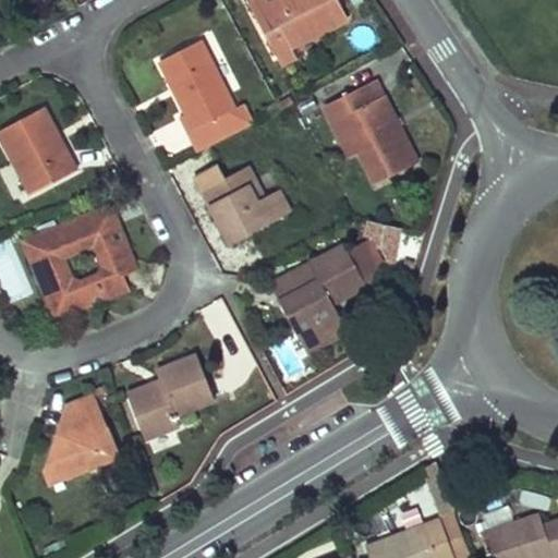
[(251,0),(249,2),(269,41),(284,34),(292,49),(349,20),(338,0),(276,0),(269,3),(267,0),(251,0)]
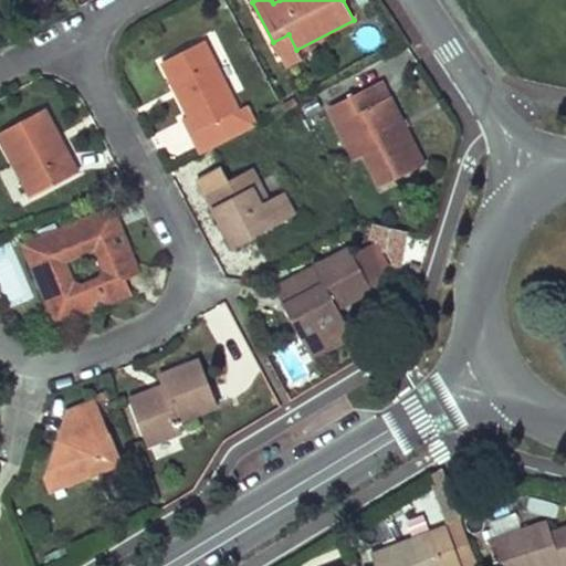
[(296,50),(289,34),(273,42),(286,70),(303,61),(296,50)]
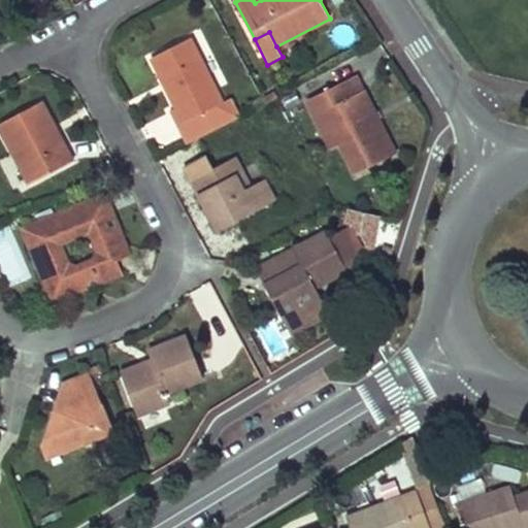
[(152,59),(162,78),(166,76),(180,106),(176,108),(170,112),(188,146),(240,118),(232,99),(224,103),(191,38),(152,59)]
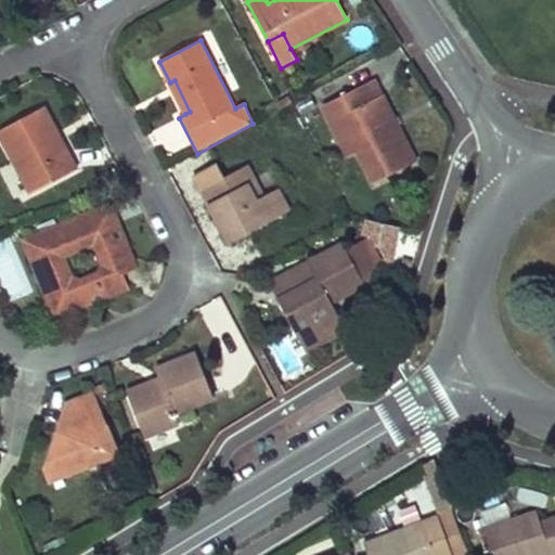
[(383,95),(375,79),(365,85),(373,100),(383,95)]
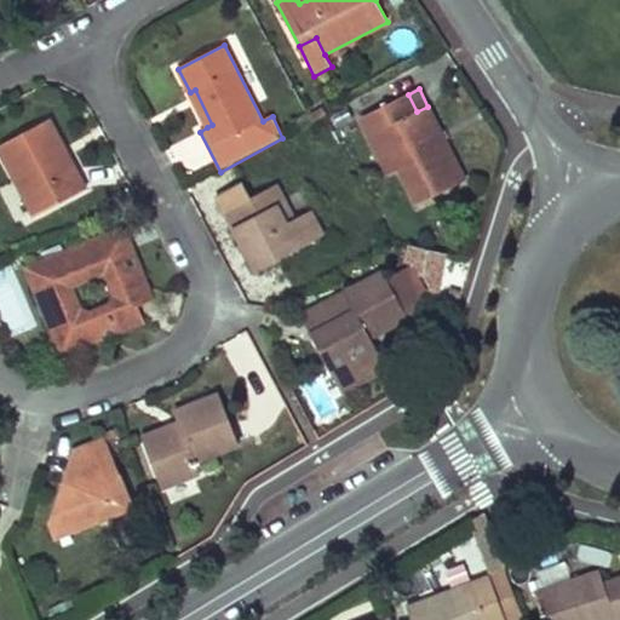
[(212,125),(195,90),(190,92),(200,112),(207,127),(212,125)]
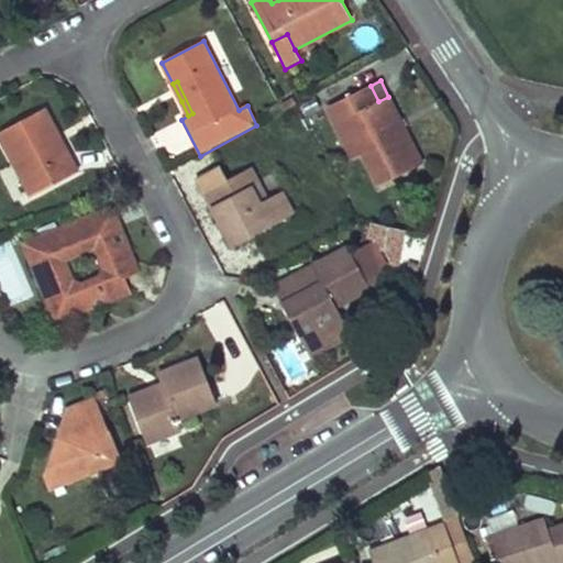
[(423,165),(388,97),(378,101),(371,86),(328,107),(337,123),(346,119),(362,151),(381,186),(423,165)]
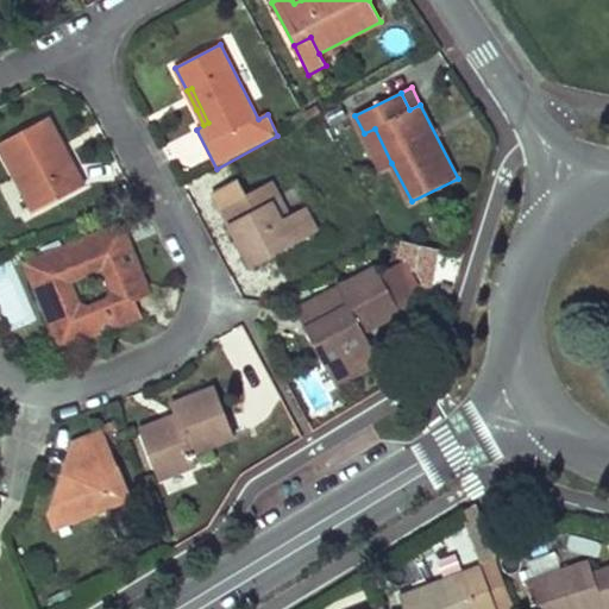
[(303,113),(307,120),(321,112),(316,106),(303,113)]
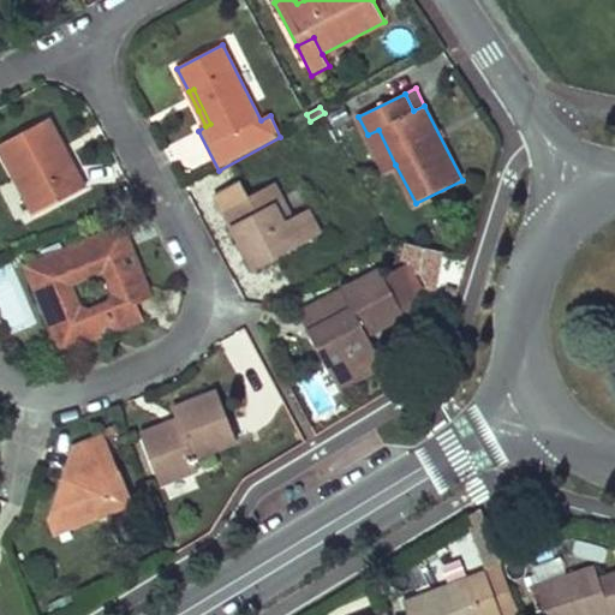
[(58,135),(49,119),(0,144),(0,150),(35,215),(87,187),(77,169),(72,173),(59,150),(64,147),(58,135)]
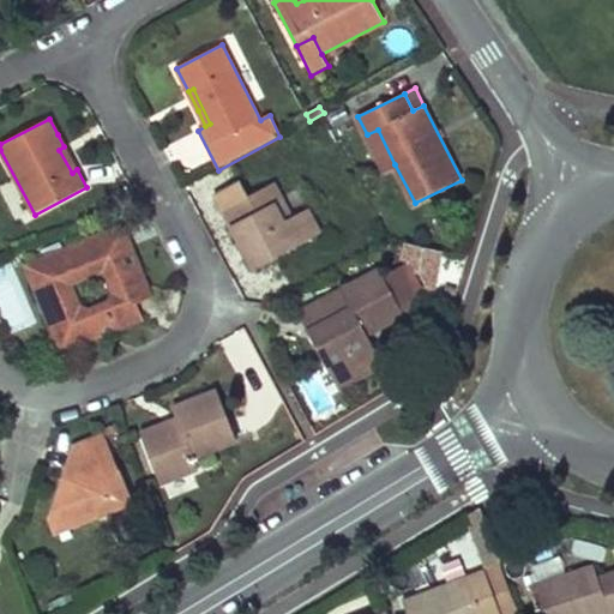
[(378,130),(367,134),(384,169),(395,164),(378,130)]
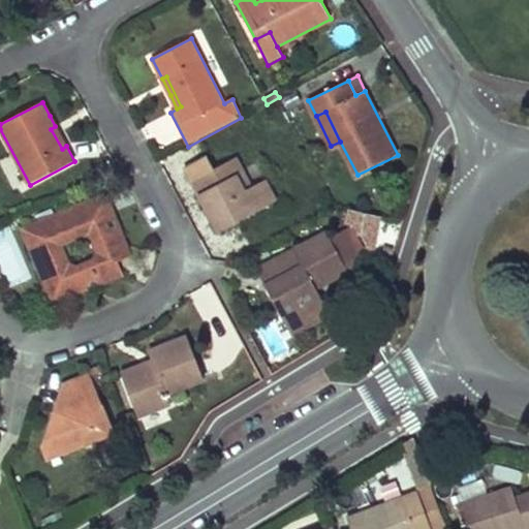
[(66,146),(55,126),(51,129),(62,149),(66,146)]
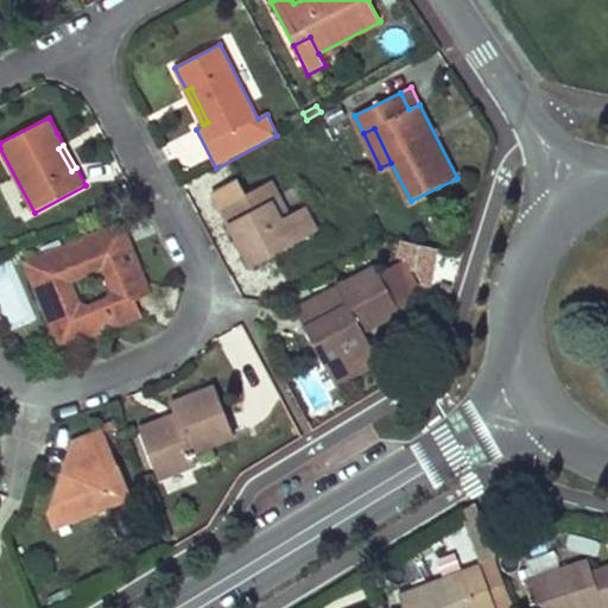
[(245,195),(236,179),(213,191),(221,207),(245,195)]
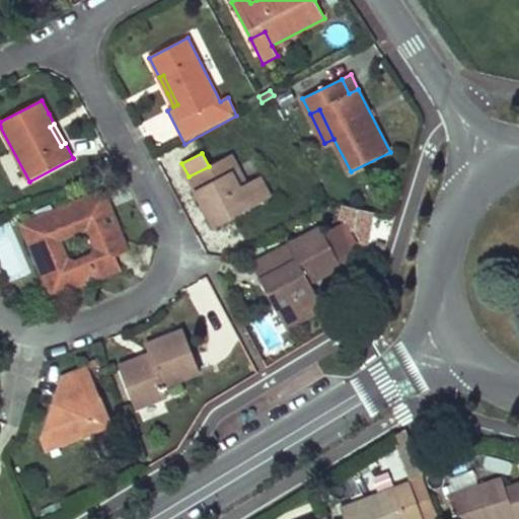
[(189,176),(197,192),(204,188),(212,202),(204,206),(215,227),(264,201),(253,180),(246,183),(240,188),(232,173),(239,169),(231,155),(209,166),(189,176)]
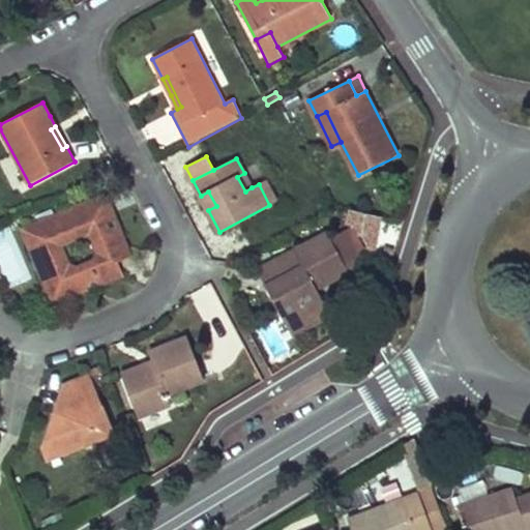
[(252,187),(244,173),(237,177),(245,192),(252,187)]
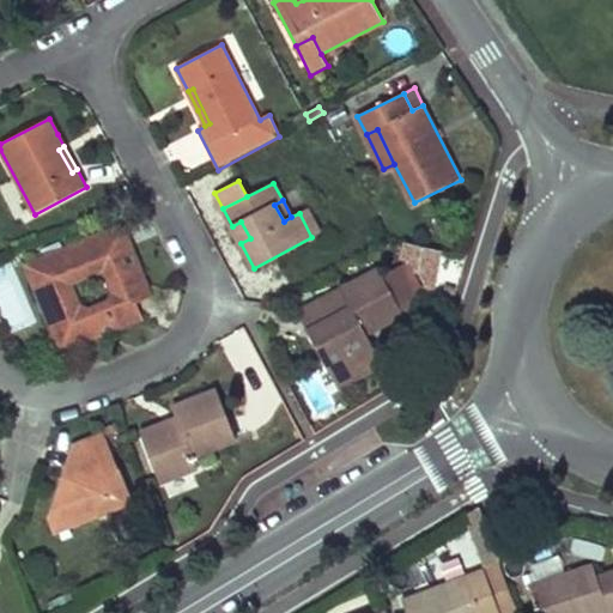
[(320,234),(308,208),(299,213),(311,237),(320,234)]
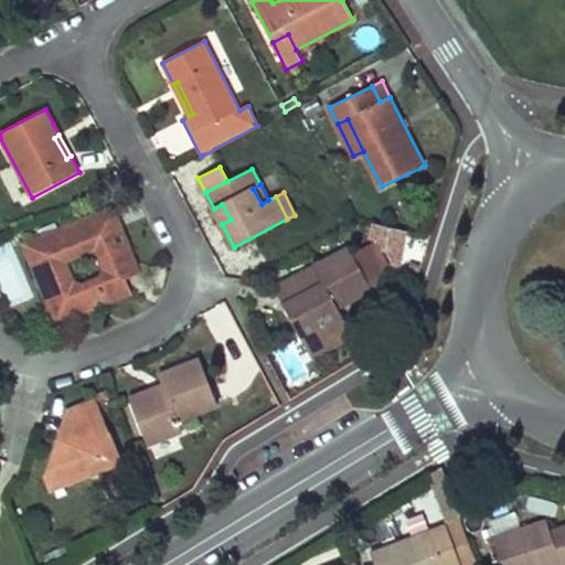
[(222,204),(214,209),(222,224),(231,220),(222,204)]
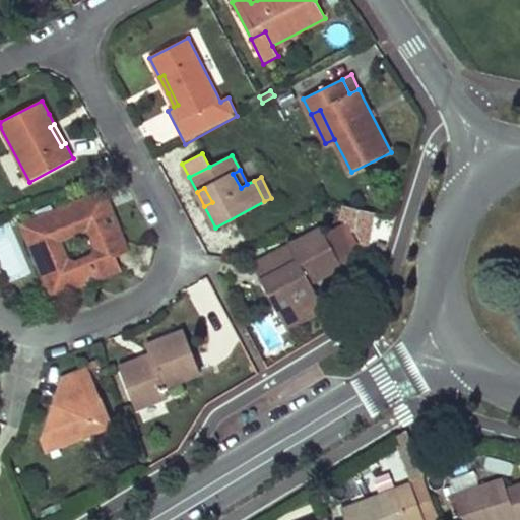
[(114,256),(127,250),(104,194),(24,225),(53,297),(85,283),(87,277),(95,275),(101,277),(119,270),(114,256)]
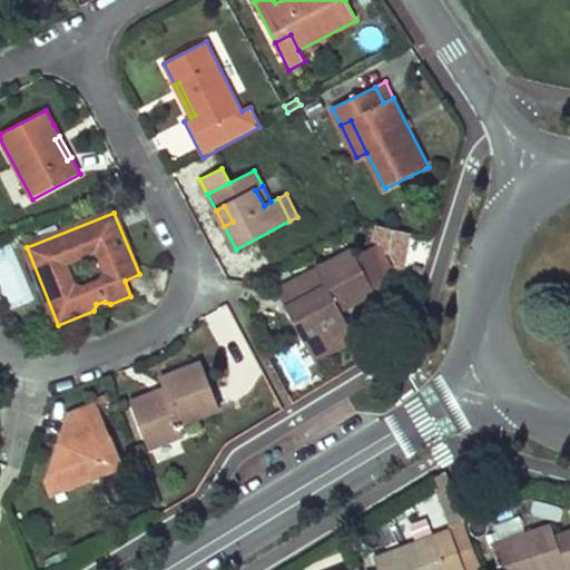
[(379,244),(356,256),(369,279),(391,267),(379,244)]
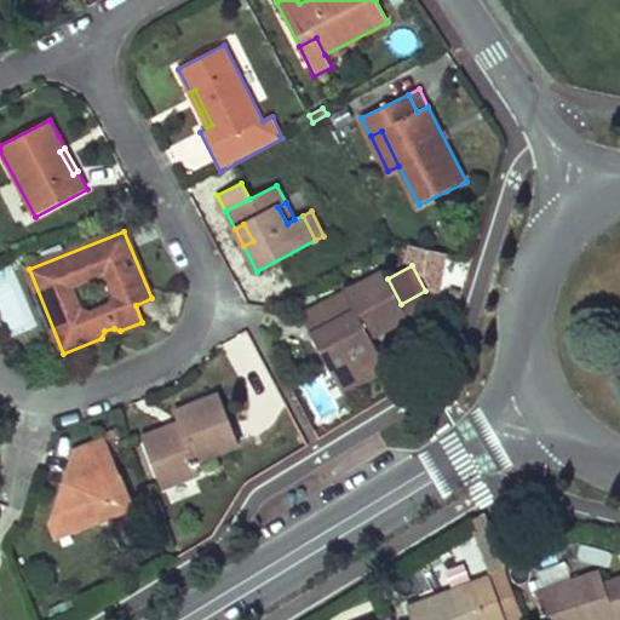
[(310,334),(331,372),(346,363),(352,374),(382,357),(371,337),(432,304),(425,291),(401,304),(388,279),(385,273),(345,294),(354,311),(310,334)]
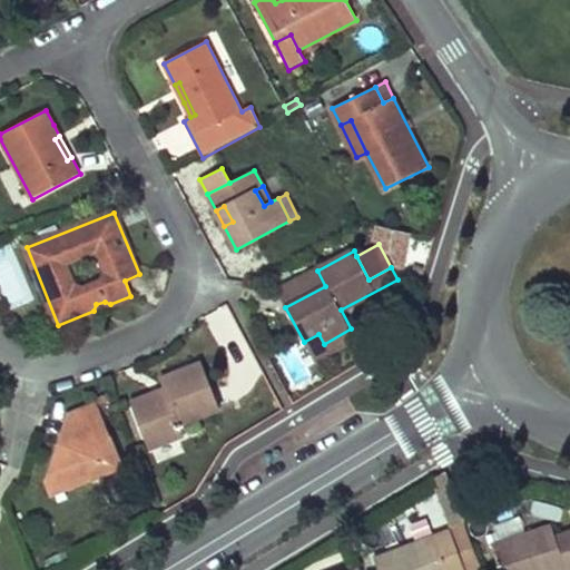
[(317,271),(277,292),(285,307),(325,286),(317,271)]
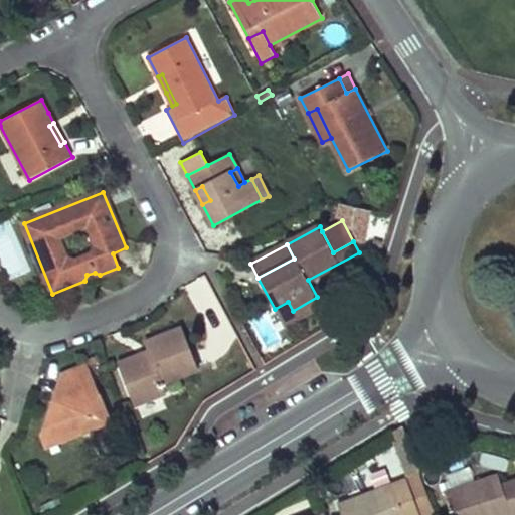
[(95,273),(87,275),(84,281),(100,275),(95,273)]
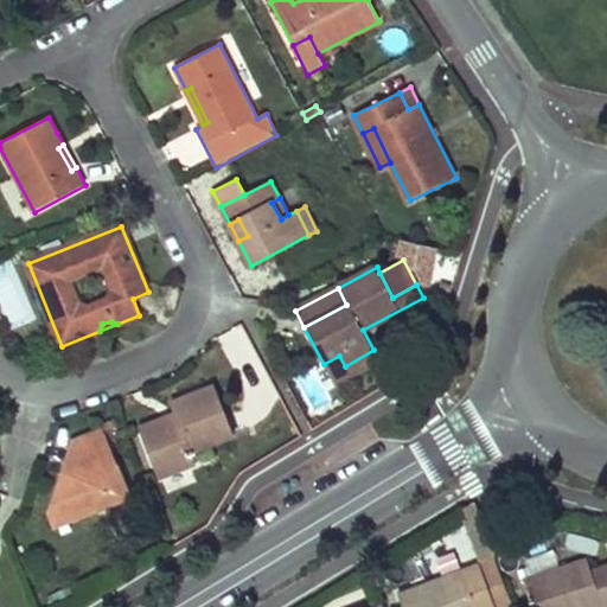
[(334,384),(379,359),(374,350),(345,366),(339,356),(324,364),(330,375),(334,384)]
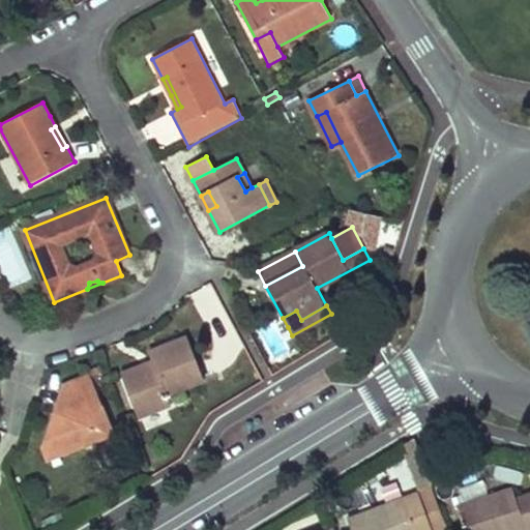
[(122,375),(139,417),(172,404),(168,394),(205,380),(187,337),(169,345),(149,353),(153,362),(154,366),(140,372),(138,369),(122,375)]
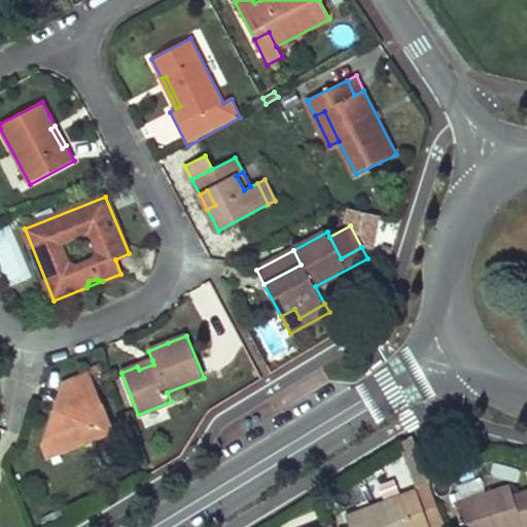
[(152,360),(137,366),(139,370),(153,364),(152,360)]
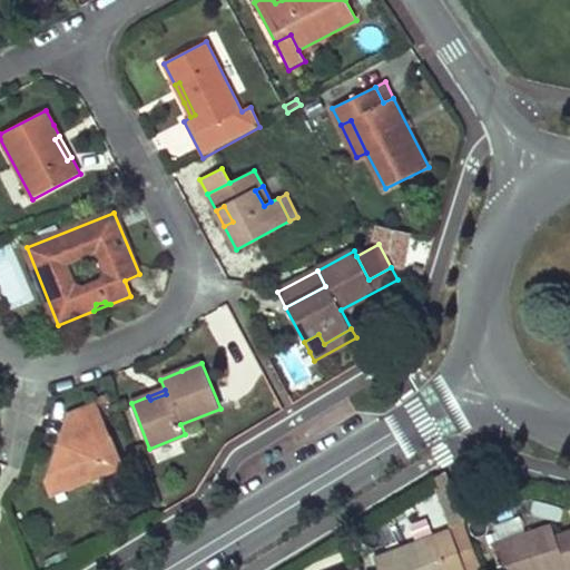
[(101,421),(95,405),(69,415),(69,418),(75,431),(101,421)]
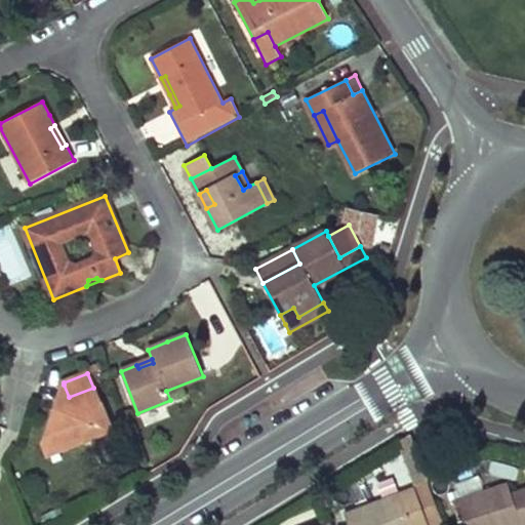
[(69,397),(64,385),(55,408),(95,392),(93,388),(69,397)]
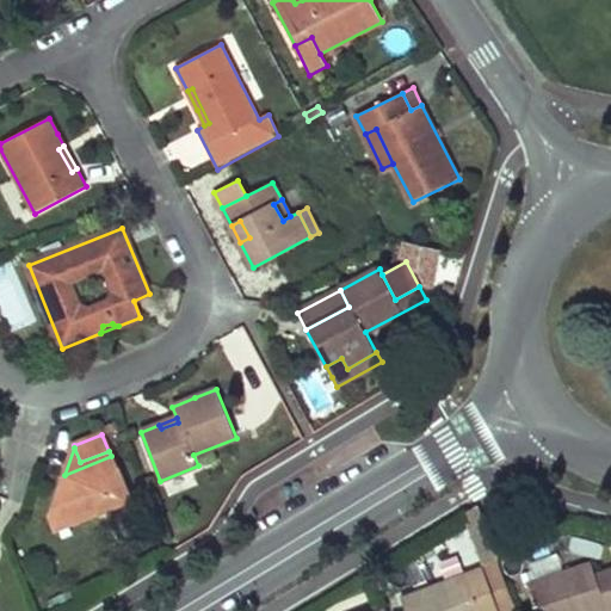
[(63,508),(69,524),(130,500),(111,456),(65,475),(55,504),(63,508)]
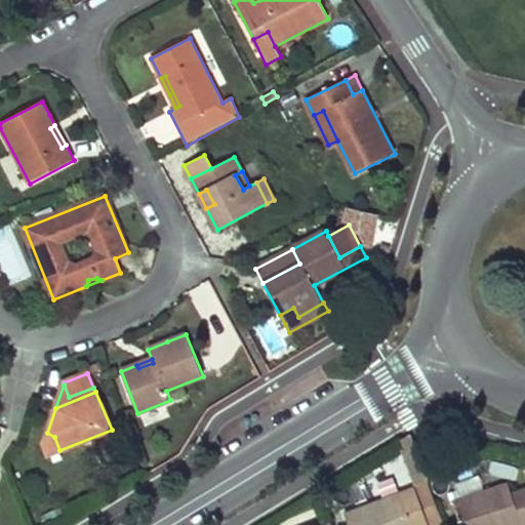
[(47,433),(43,444),(48,455),(59,450),(54,437),(47,433)]
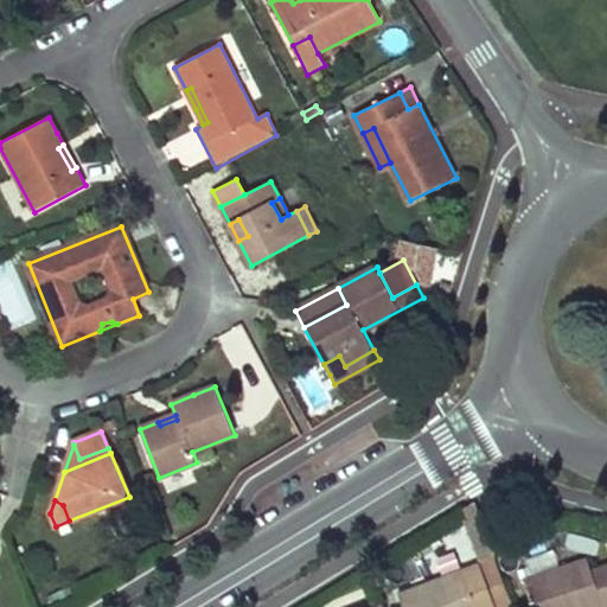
[(398,594),(403,606),(512,606),(494,557),(398,594)]
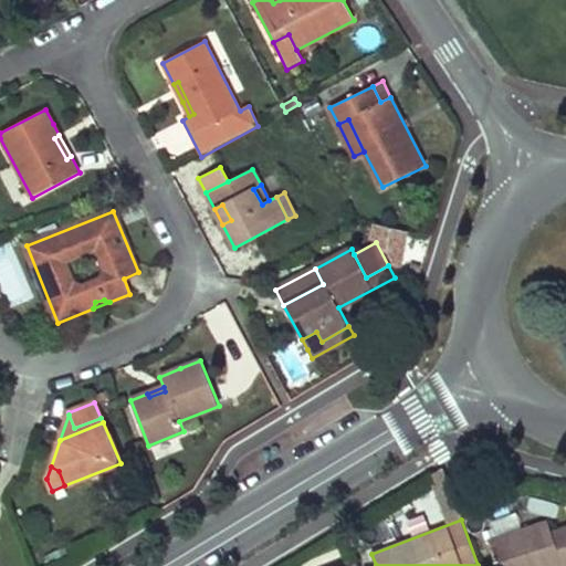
[(489,541),(496,565),(559,565),(563,565),(561,561),(565,557),(565,526),(552,532),(547,521),(489,541)]
